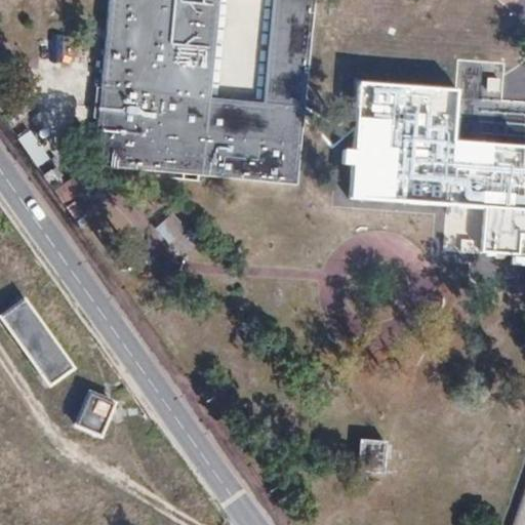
[(108,0),(107,25),(92,166),(174,172),(295,184),(301,115),(312,0),(108,0)]
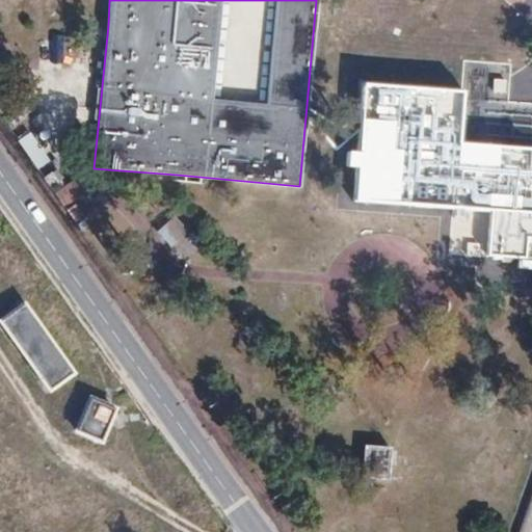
[(510,63),(462,61),(448,253),(489,257),(489,254),(525,257),(531,157),(531,101),(507,100),(510,63)]
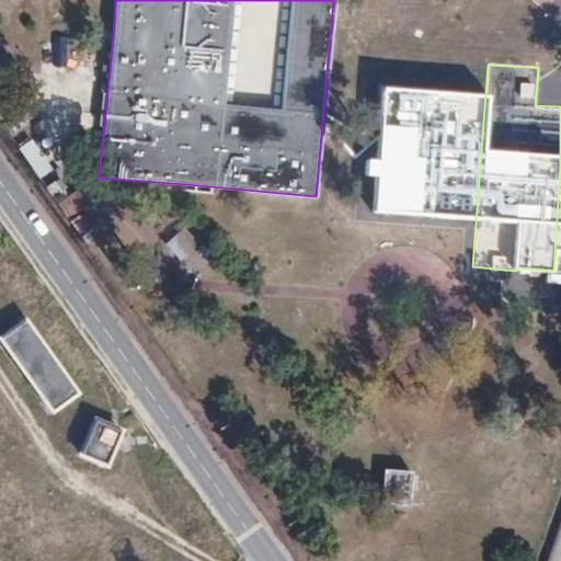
[(39,190),(60,219),(84,203),(73,187),(64,195),(53,181),(39,190)]
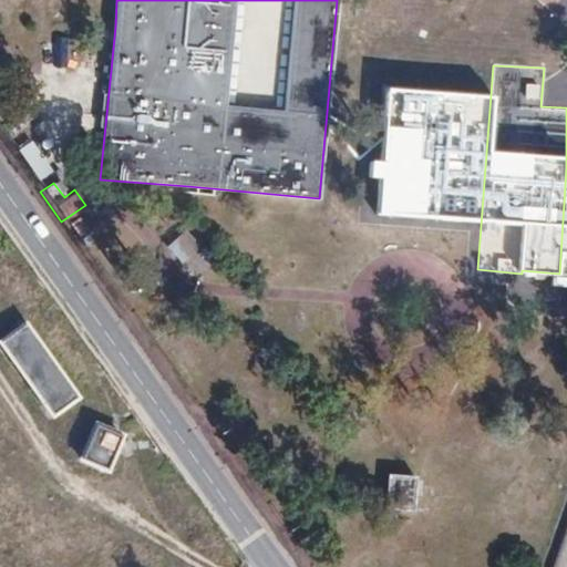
[(81,233),(73,223),(65,228),(73,239),(81,233)]
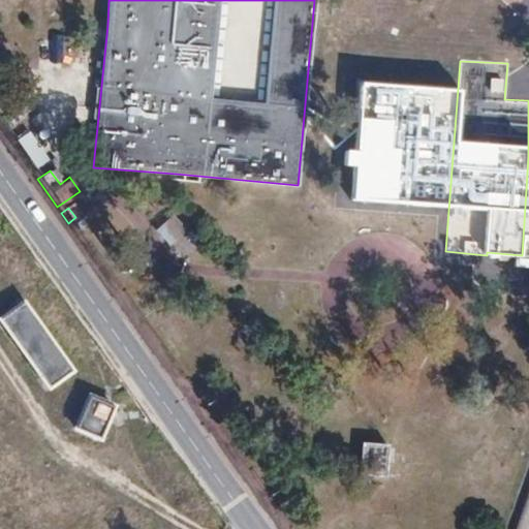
[(71,370),(23,302),(1,318),(50,386),(71,370)]
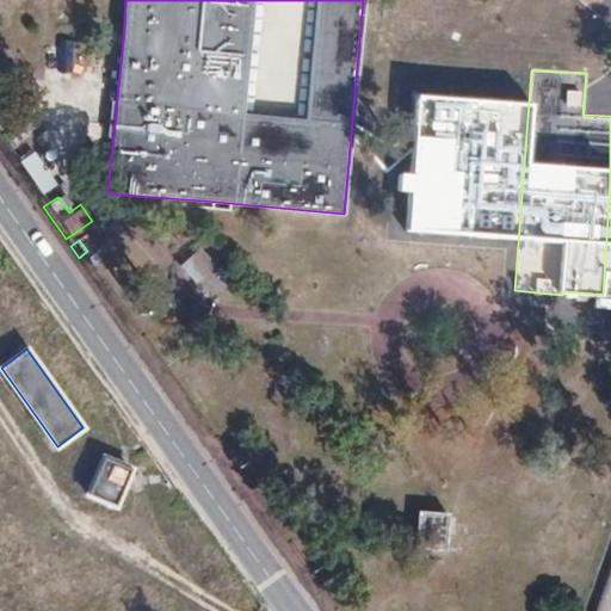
[(102,458),(87,493),(116,504),(130,468),(102,458)]
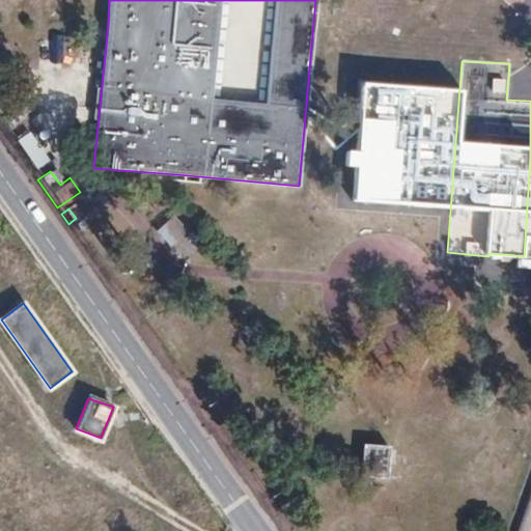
[(387,484),(389,453),(362,451),(359,483),(387,484)]
